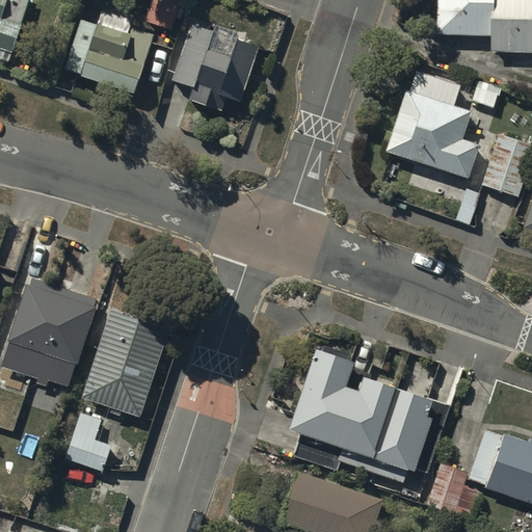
[(0,0),(0,55),(10,59),(27,11),(7,5),(8,0),(0,0)]
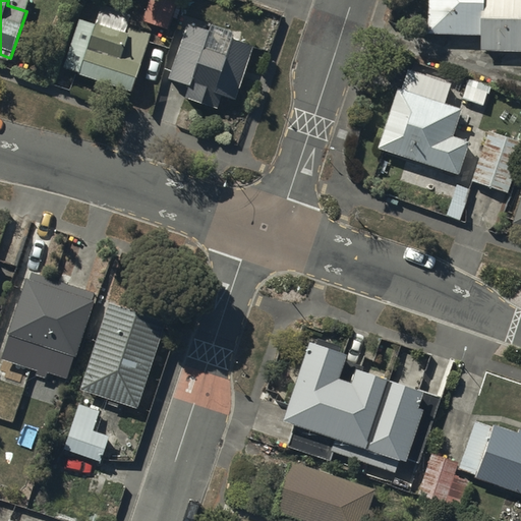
[(520,0),(428,0),(428,34),(482,36),(482,51),(520,51),(520,0)]
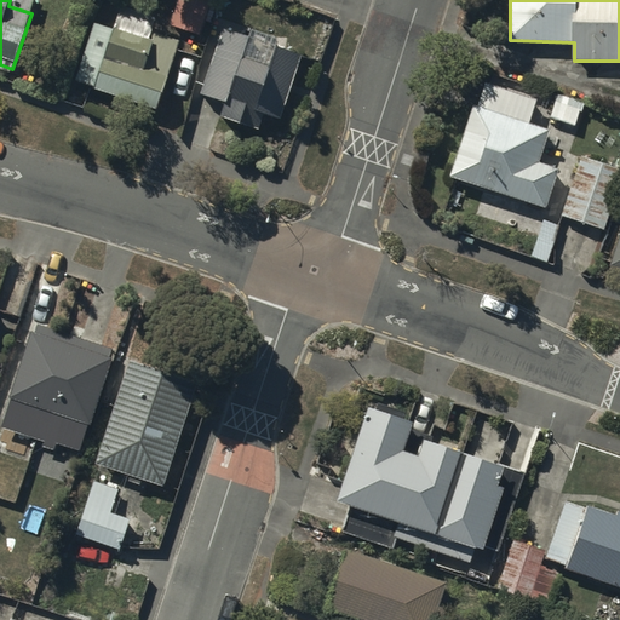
[(74,79),(155,107),(166,74),(145,67),(155,40),(95,19),(74,79)]
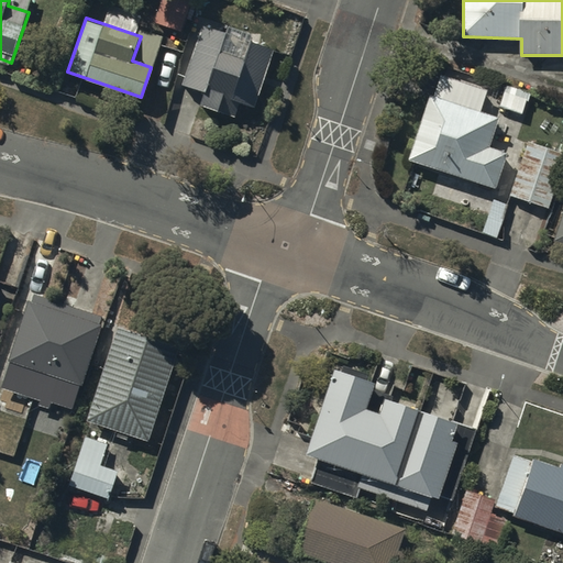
[(272,51),(205,28),(185,85),(203,91),(200,102),(233,114),(240,98),(253,102),(272,51)]
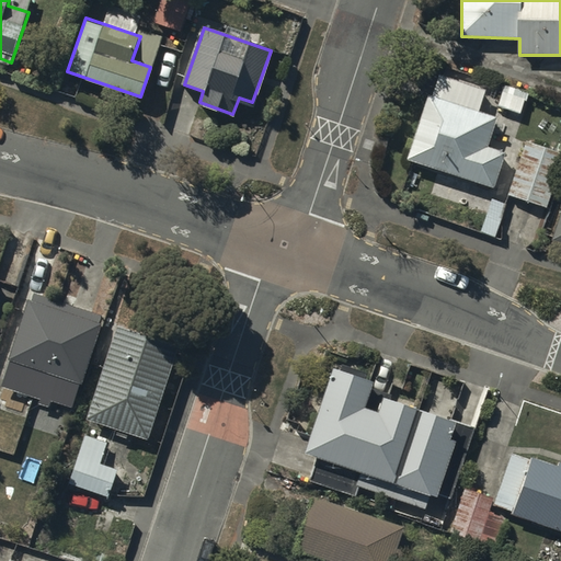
[(411,159),(490,183),(500,153),(483,149),(493,116),(476,111),(482,89),(437,76),(411,159)]
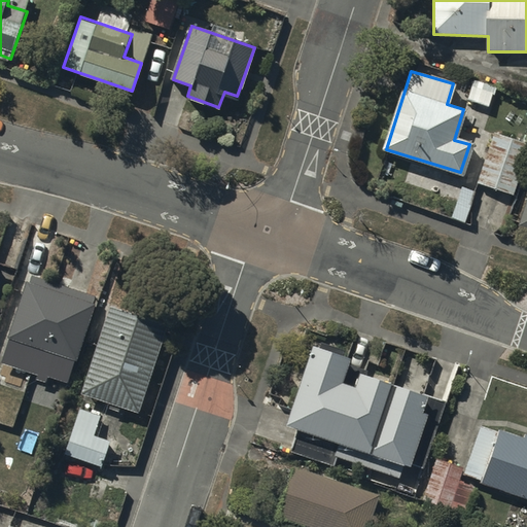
[(468,100),(487,106),(493,88),(475,81),(468,100)]
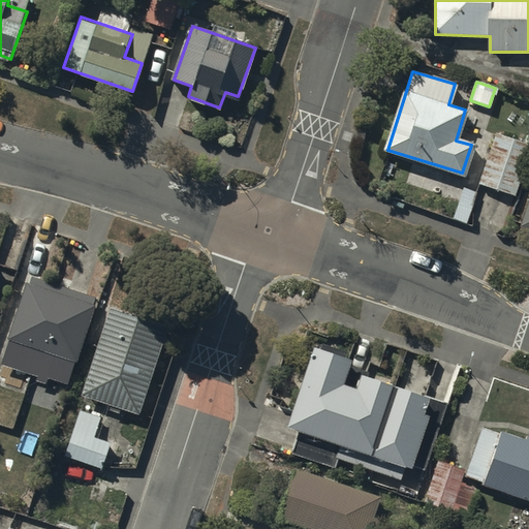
[(477,182),(514,194),(528,149),(528,141),(495,130),(477,182)]
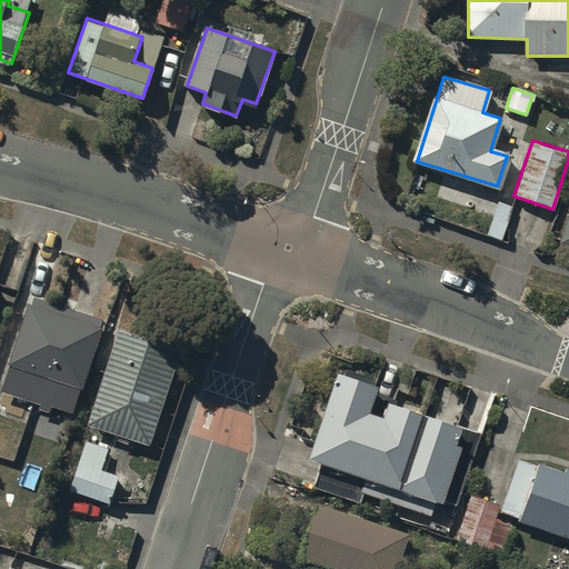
[(106,323),(30,299),(1,388),(41,401),(38,410),(48,413),(50,406),(76,413),(106,323)]
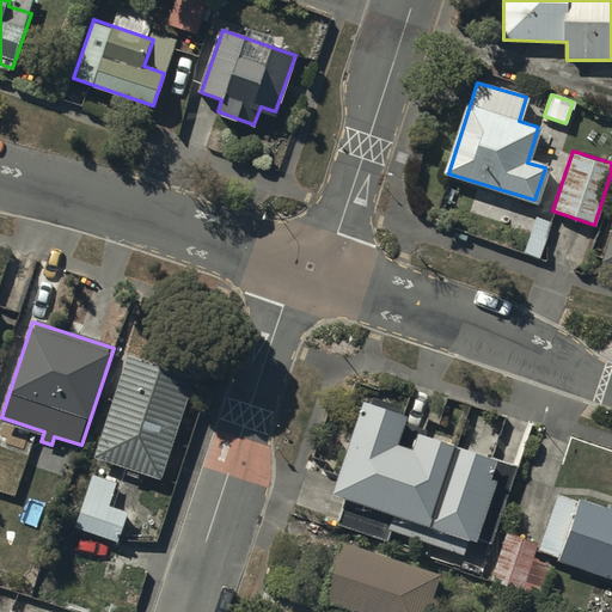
[(197,379),(128,355),(95,452),(164,476),(197,379)]
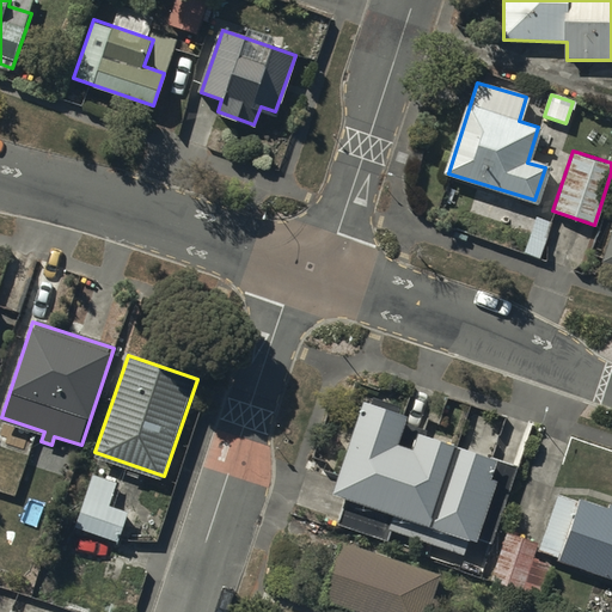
[(402,416),(367,404),(342,477),(337,493),(348,495),(338,524),(387,540),(391,530),(397,513),(372,505),(399,422),(402,416)]
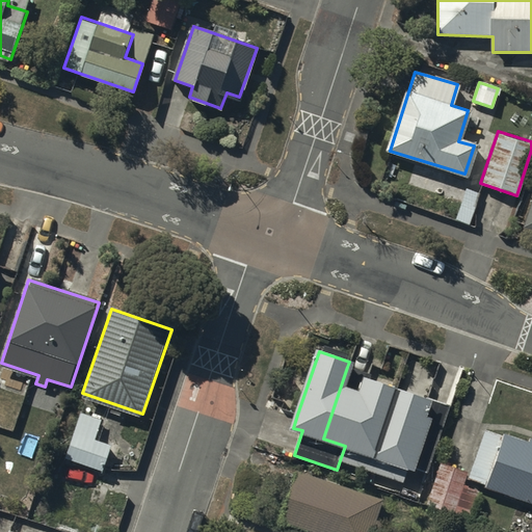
[(368,374),(347,367),(323,439),(345,446),(340,460),(369,470),(397,387),(367,377),(368,374)]
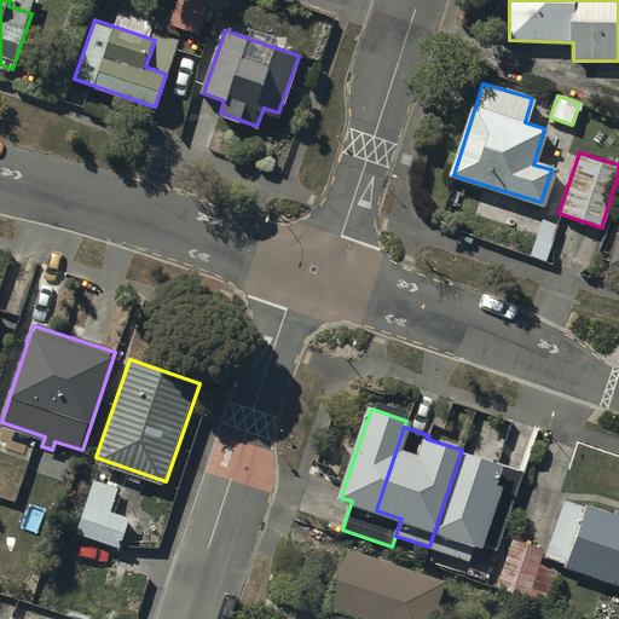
[(497,462),(462,450),(429,547),(470,560),(476,544),(497,551),(524,472),(497,462)]
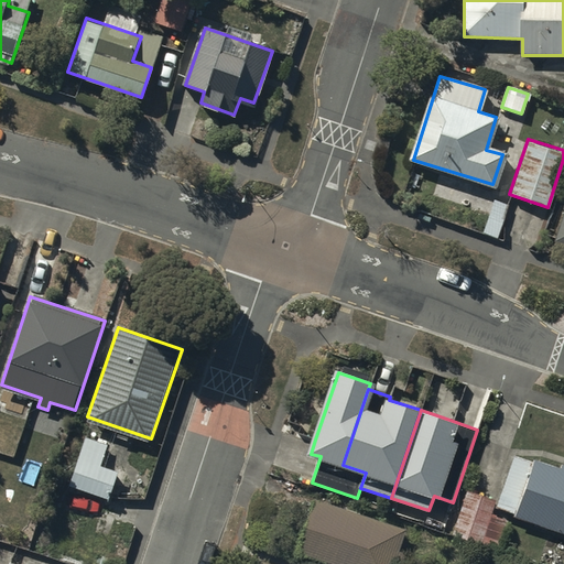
[(72,484),(108,497),(116,472),(99,466),(106,445),(87,438),(72,484)]
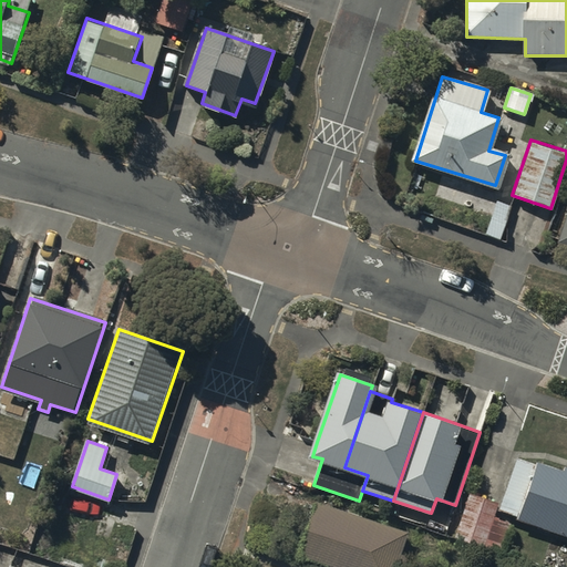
[(563,474),(516,457),(497,512),(566,535),(566,467),(565,467),(563,474)]
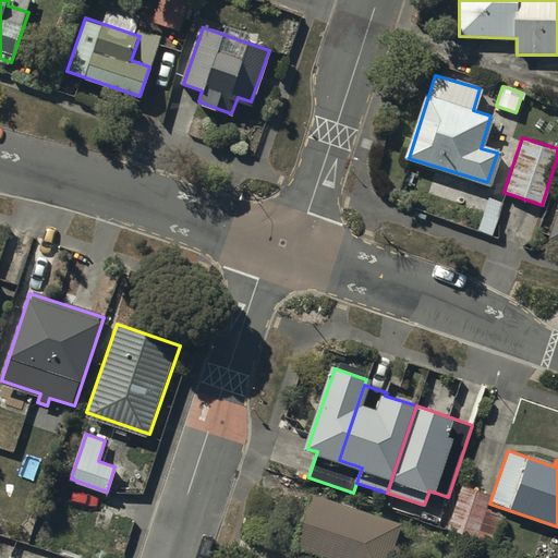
[(488,495),(465,488),(453,525),(490,537),(497,516),(483,511),(488,495)]
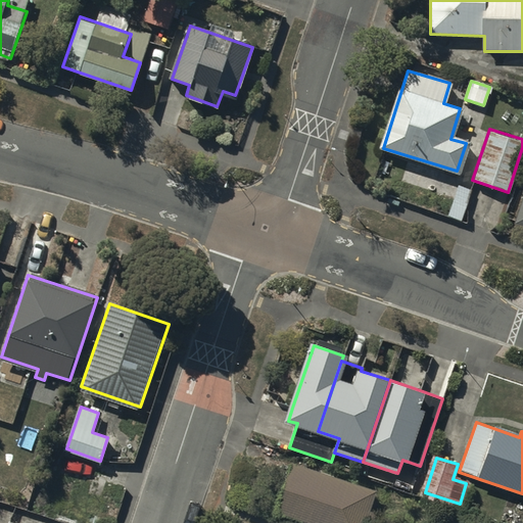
[(373,492),(291,465),(276,510),(313,522),(369,522),(371,519),(365,517),(373,492)]
